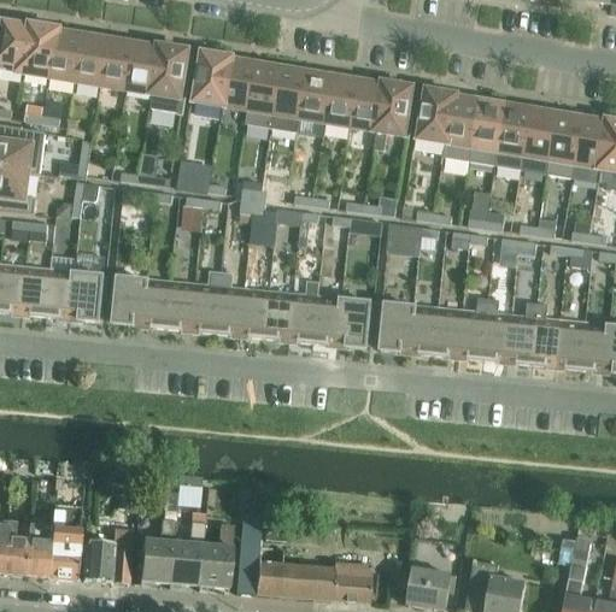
[(0,68),(23,72),(30,30),(21,28),(22,25),(4,22),(0,41),(0,68)]
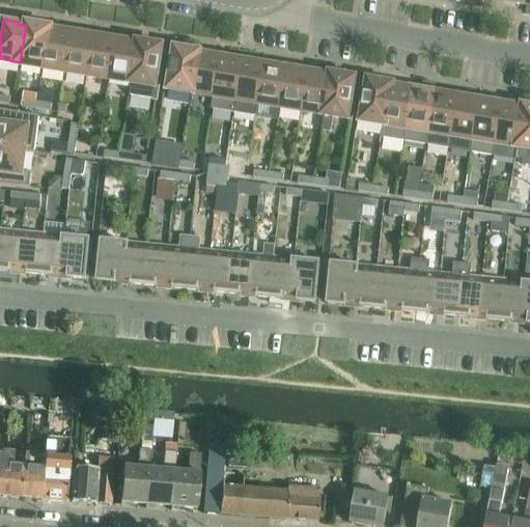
[(33,27),(26,26),(20,62),(21,62),(42,65),(49,25),(34,23),(33,27)]
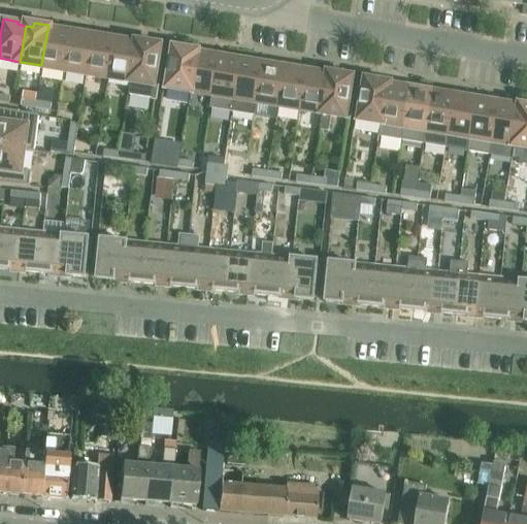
[(50,25),(48,25),(41,65),(63,69),(69,33),(62,32),(62,29),(48,27),(50,25)]
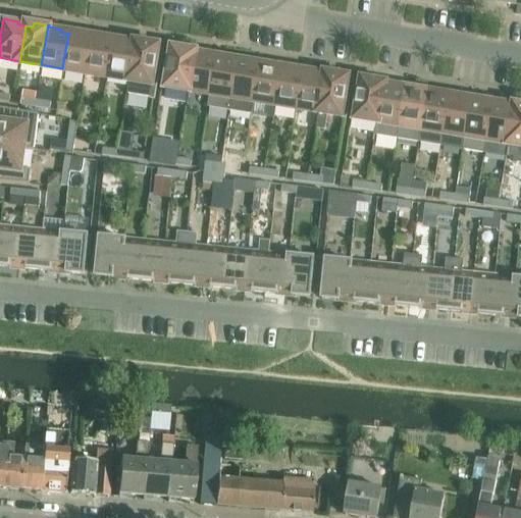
[(75,34),(68,33),(62,68),(85,71),(91,34),(76,31),(75,34)]
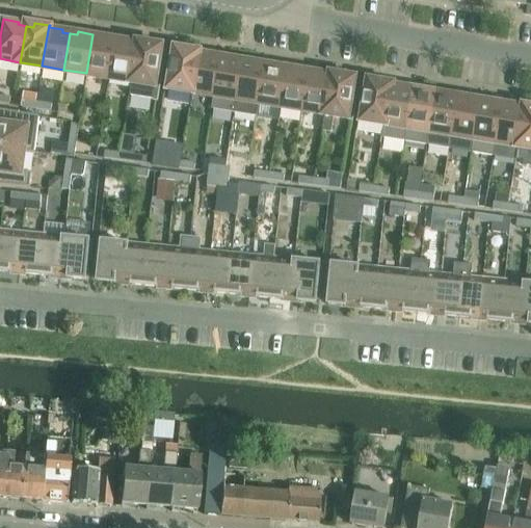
[(107,36),(93,34),(86,73),(108,77),(114,41),(106,40),(107,36)]
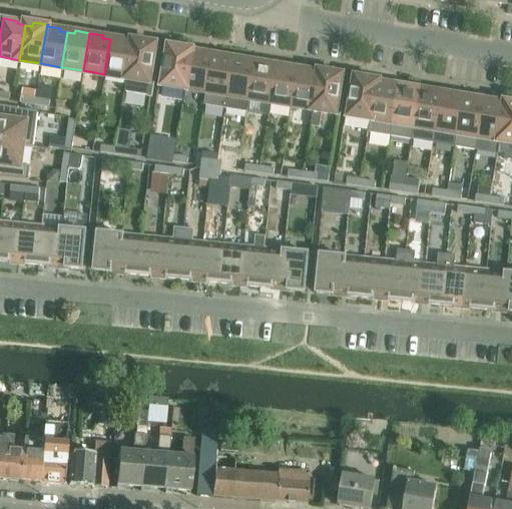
[(104,74),(125,77),(132,38),(131,38),(131,40),(118,37),(117,40),(110,39),(104,74)]
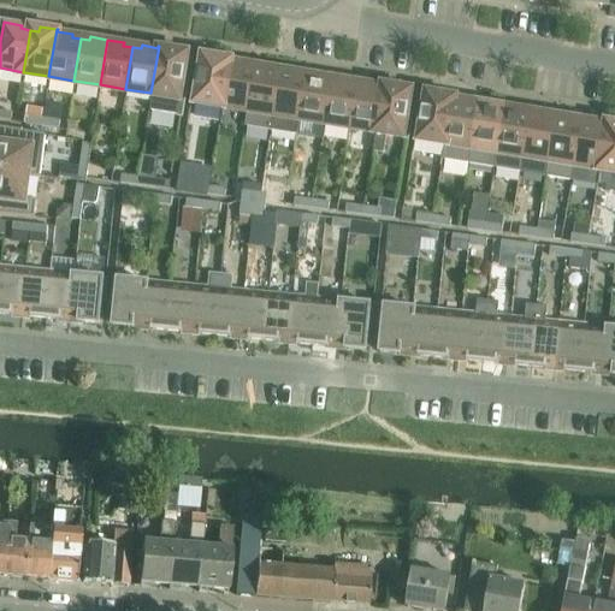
[(151,93),(152,93),(149,107),(181,112),(185,75),(182,75),(185,54),(175,52),(176,48),(159,46),(151,93)]
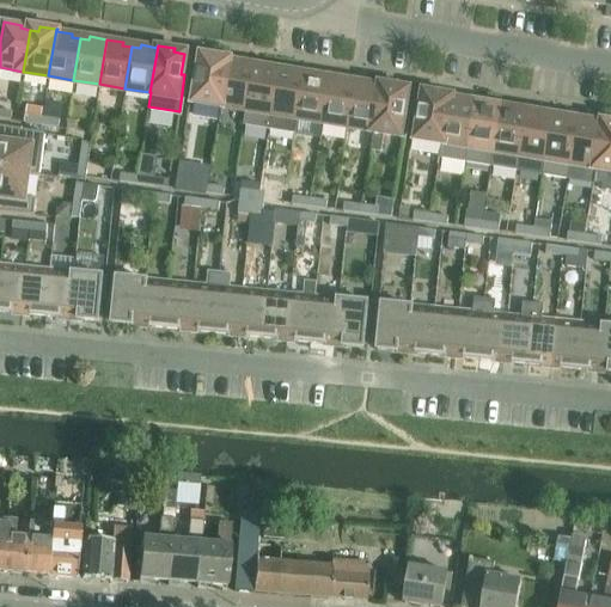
[(196,77),(191,77),(188,99),(219,104),(227,57),(211,54),(209,57),(200,56),(196,77)]
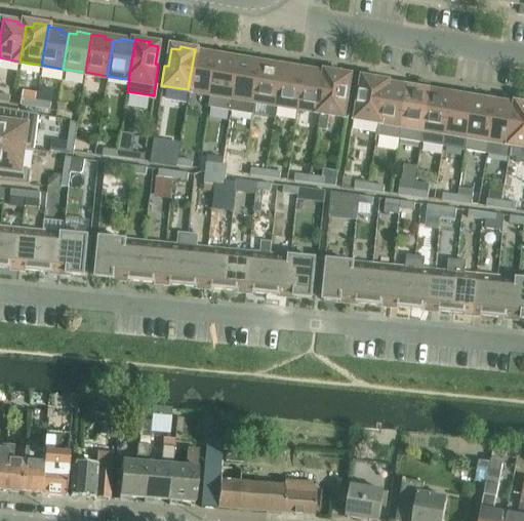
[(196,50),(196,49),(195,49),(188,89),(209,92),(210,92),(215,57),(208,56),(208,53),(196,50)]
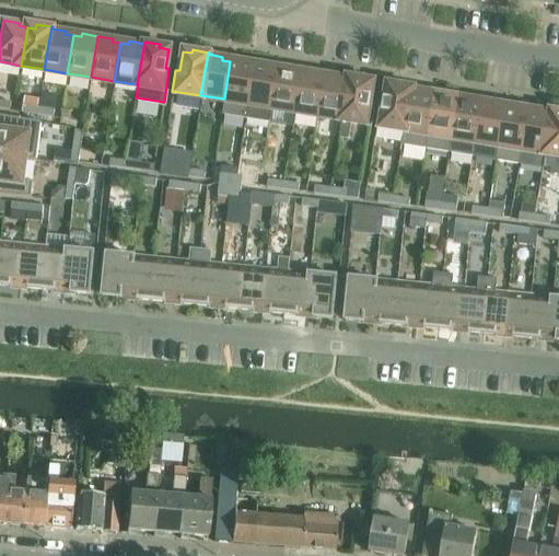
[(221,112),(244,116),(245,116),(254,61),(239,59),(239,62),(230,61),(224,99),(223,99),(221,112)]
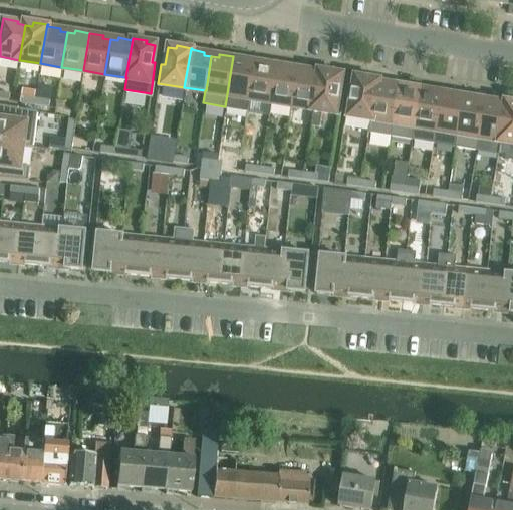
[(247,59),(233,56),(225,106),(247,109),(249,98),(248,97),(254,63),(247,62),(247,59)]
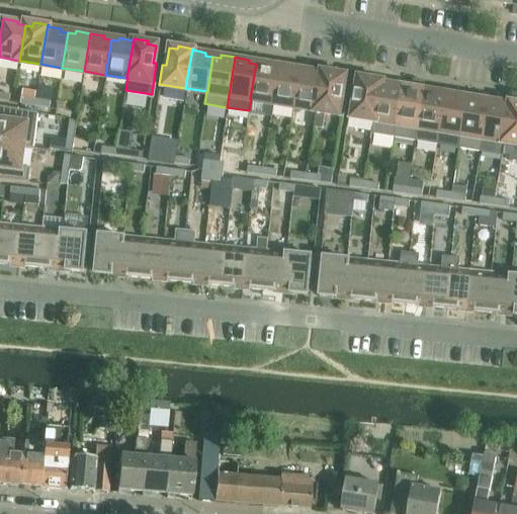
[(263,65),(256,64),(250,98),(251,99),(272,102),(278,64),(264,62),(263,65)]
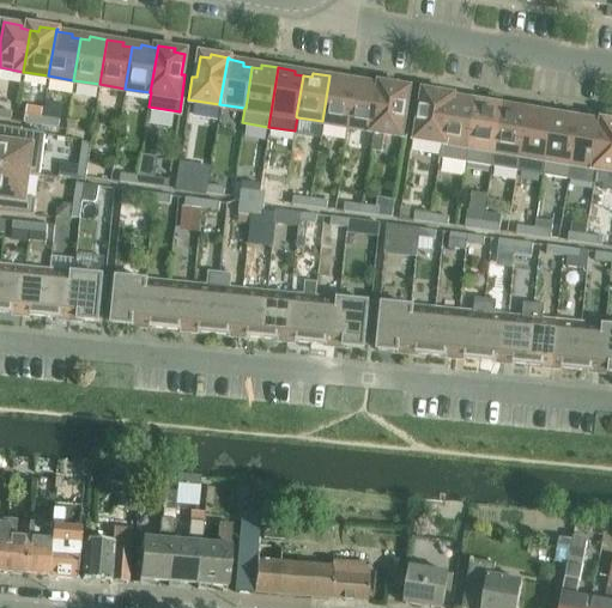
[(346,79),(329,76),(322,121),(347,125),(355,84),(345,83),(346,79)]
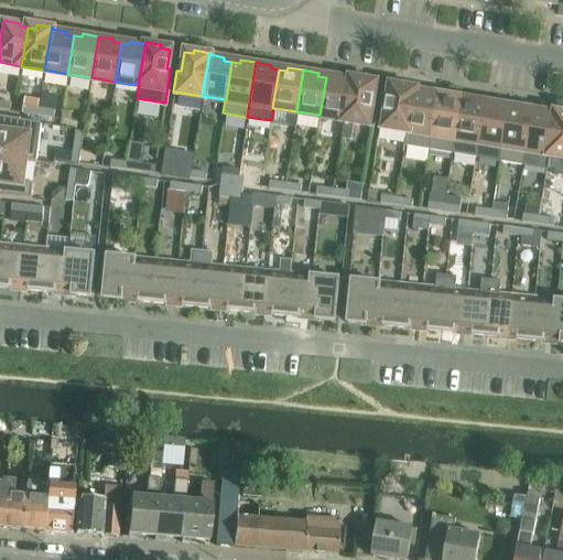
[(334,78),(326,77),(320,115),(343,119),(350,76),(349,76),(348,77),(335,75),(334,78)]
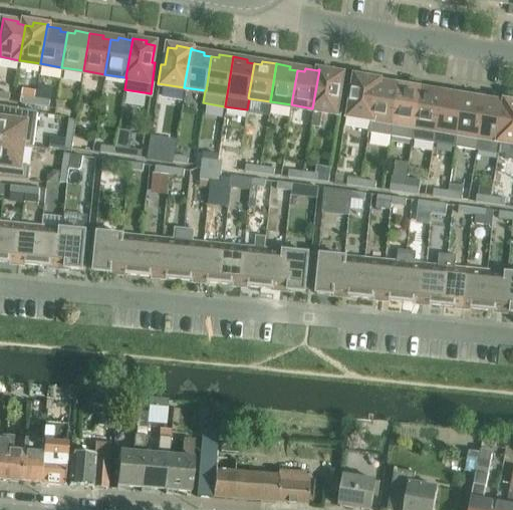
[(332,74),(333,71),(319,69),(312,108),(310,123),(318,124),(321,109),(338,112),(341,93),(338,93),(341,76),(332,74)]
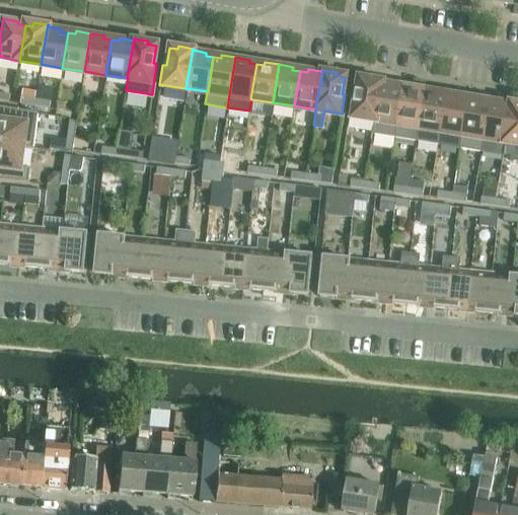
[(355,96),(351,95),(348,115),(374,119),(374,120),(381,81),(382,81),(382,80),(367,77),(366,80),(358,79),(355,96)]
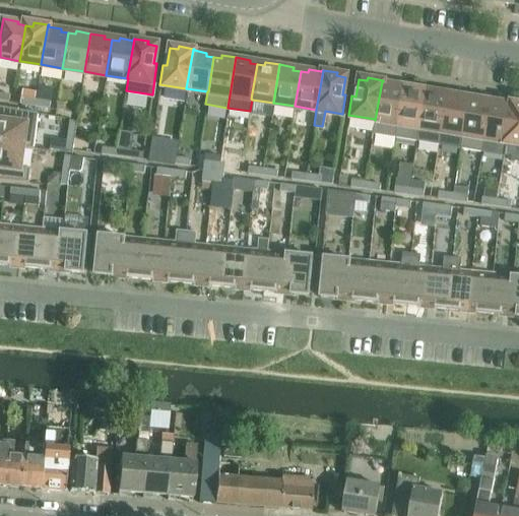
[(395,135),(402,88),(395,87),(396,84),(383,81),(382,81),(375,120),(375,119),(373,132),(395,135)]
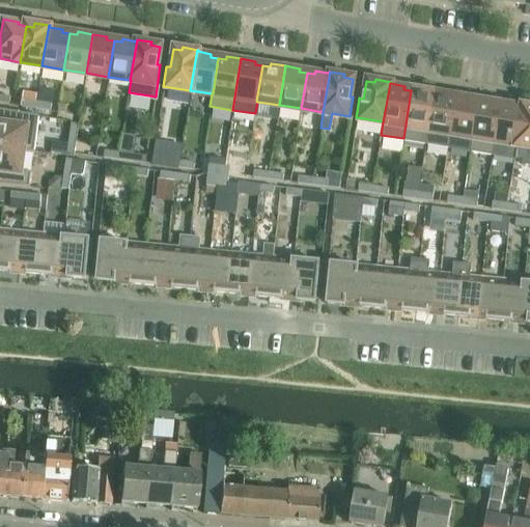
[(425,142),(434,90),(419,88),(419,91),(411,90),(403,138),(425,142)]
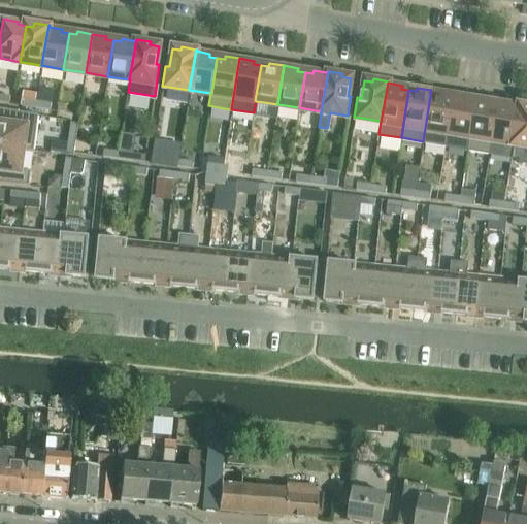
[(431,90),(423,141),(446,145),(448,132),(447,132),(453,97),(446,96),(446,93),(431,90)]
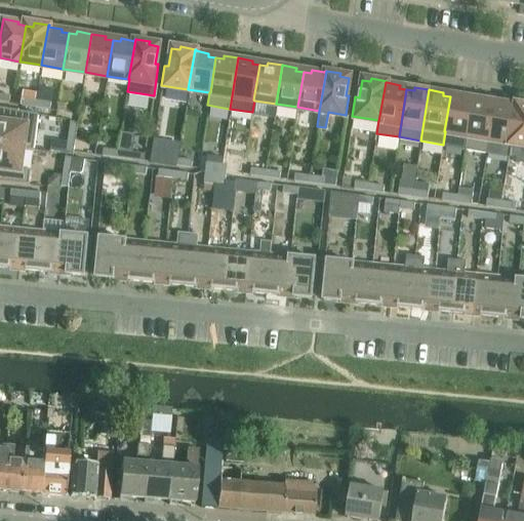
[(0,98),(8,101),(9,93),(0,91),(0,98)]
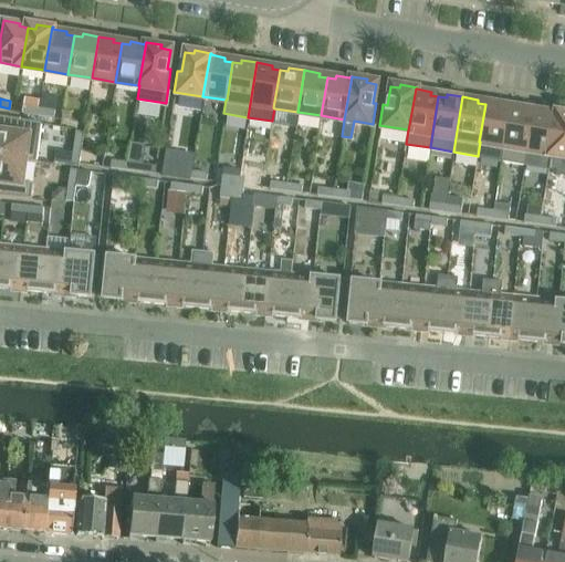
[(503,146),(510,105),(494,102),(493,105),(485,104),(479,142),(480,142),(503,146)]
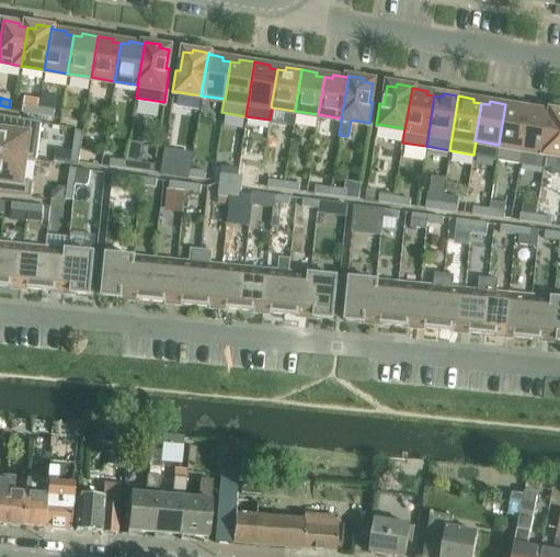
[(21,110),(37,112),(38,104),(23,102),(21,110)]
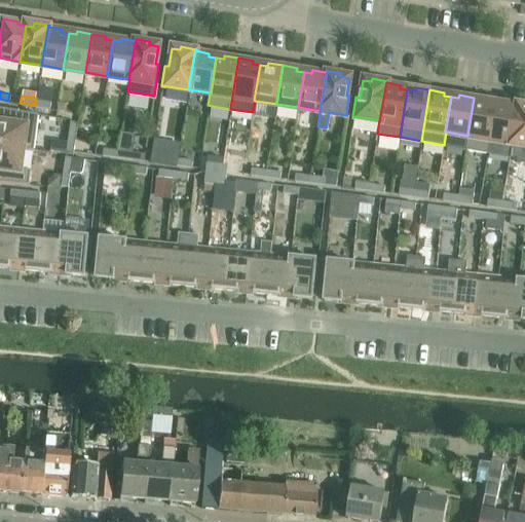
[(50,100),(36,98),(35,105),(49,108),(50,100)]
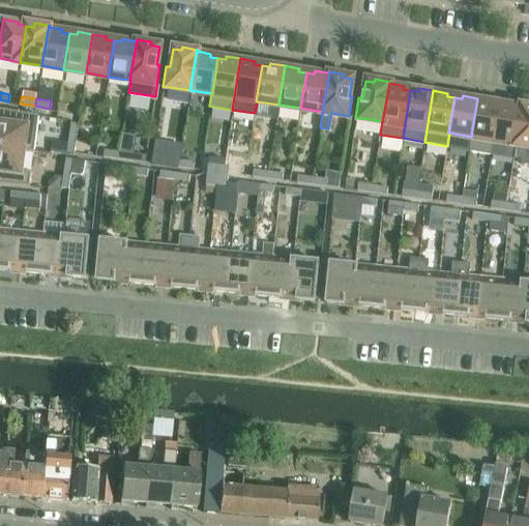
[(493,140),(498,106),(491,104),(492,100),(477,98),(471,137),(469,149),(491,152),(493,140)]
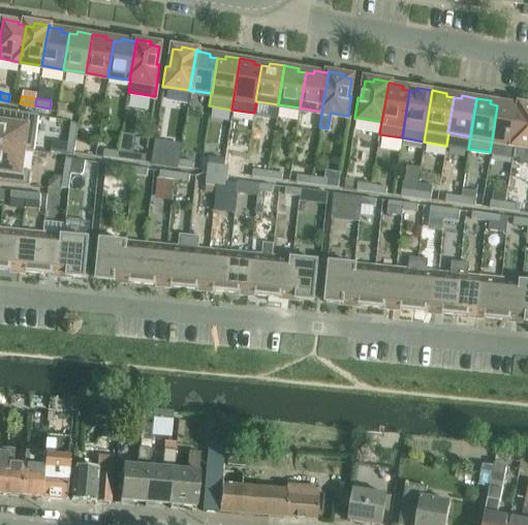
[(520,105),(519,105),(505,103),(505,106),(497,105),(492,140),(514,144),(520,105)]
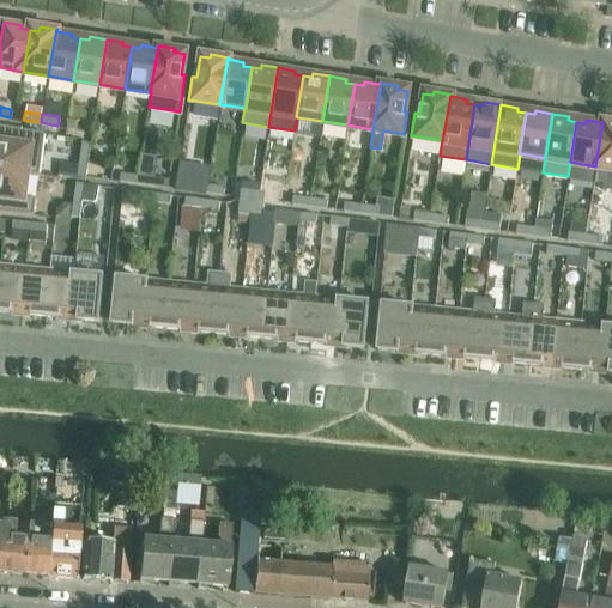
[(603,122),(595,166),(611,168),(611,121),(601,120),(601,122),(603,122)]
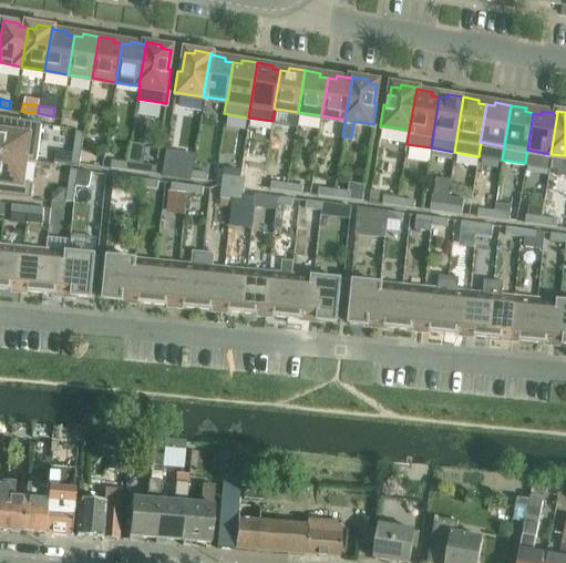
[(0,153),(24,157),(24,159),(35,160),(40,121),(0,113),(0,153)]
